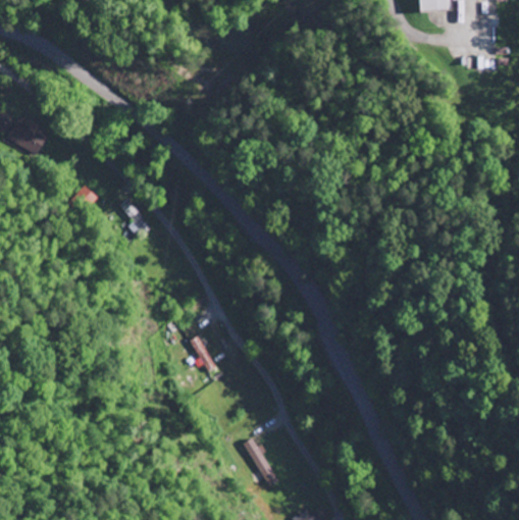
[(420,0),(421,10),(453,9),(452,0),(420,0)]
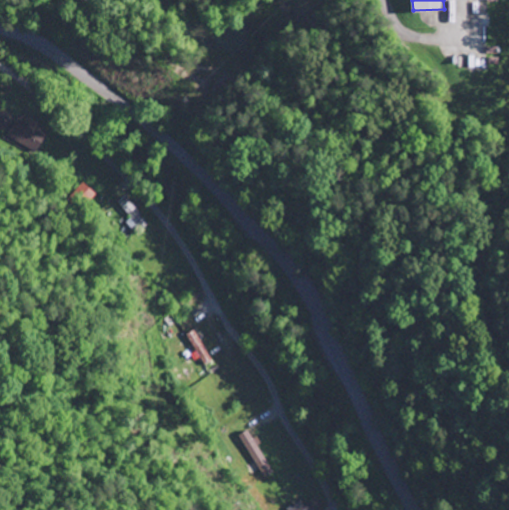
[(0,130),(34,152),(48,130),(21,113),(17,119),(3,110),(0,114),(0,130)]
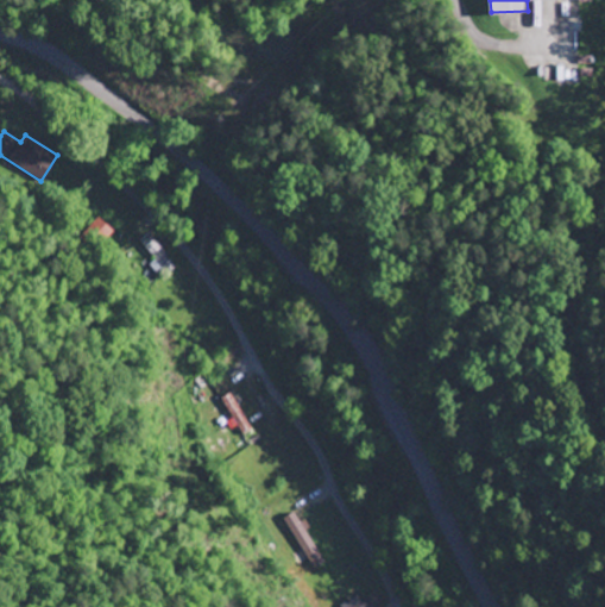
[(153,260),(151,262),(164,276),(176,266),(146,232),(137,241),(153,260)]
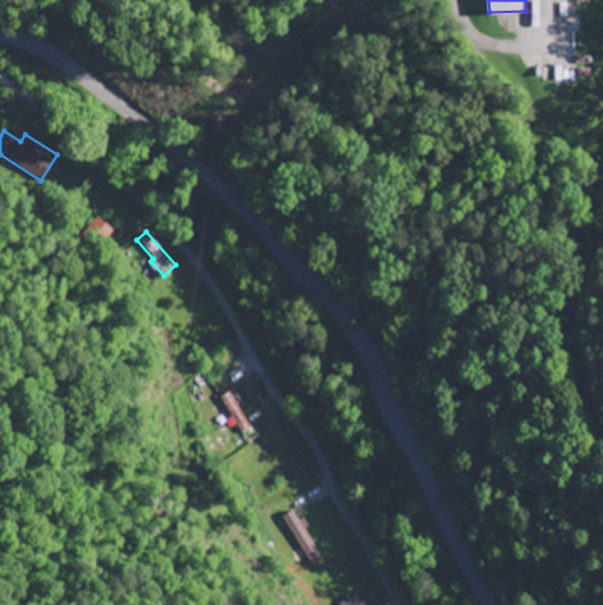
[(239,433),(251,425),(228,390),(219,397),(232,415),(229,418),(239,433)]
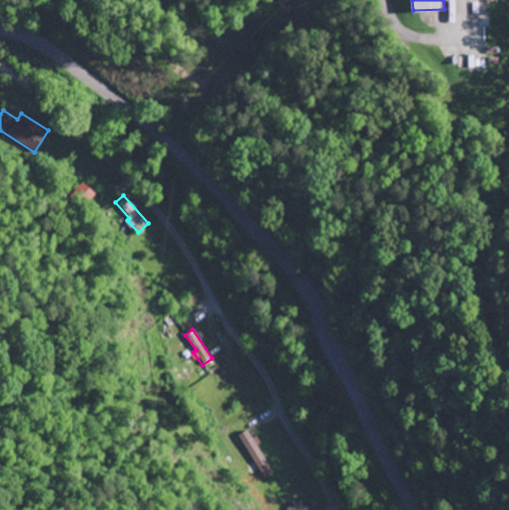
[(240,433),(261,478),(273,473),(255,437),(252,438),(247,430),(240,433)]
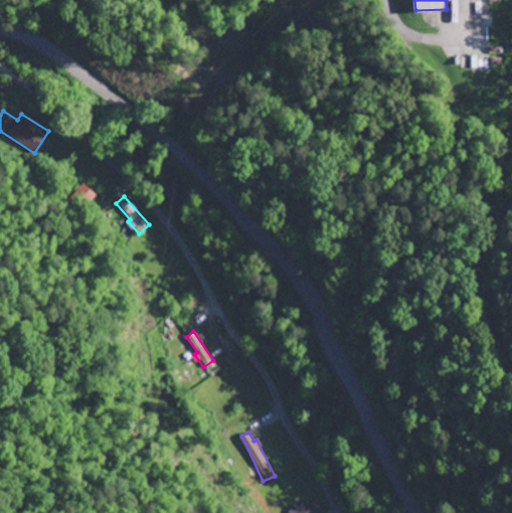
[(314,512),(323,509),(318,500),(294,512),(314,512)]
